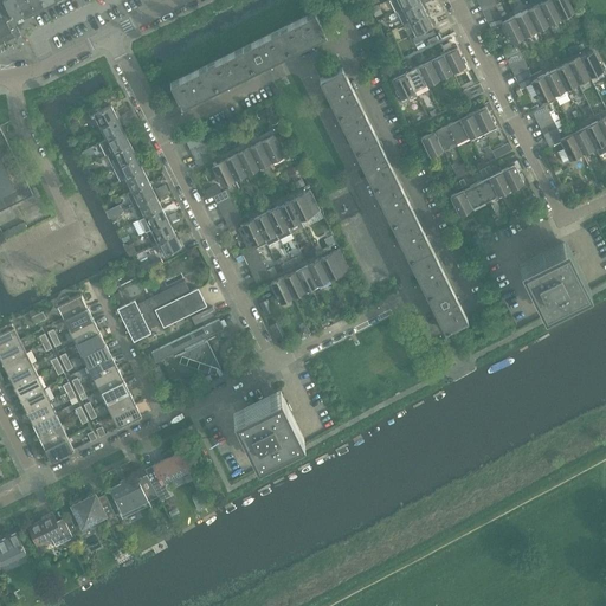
[(6,23),(11,20),(51,0),(0,0),(0,38),(12,33),(6,23)]
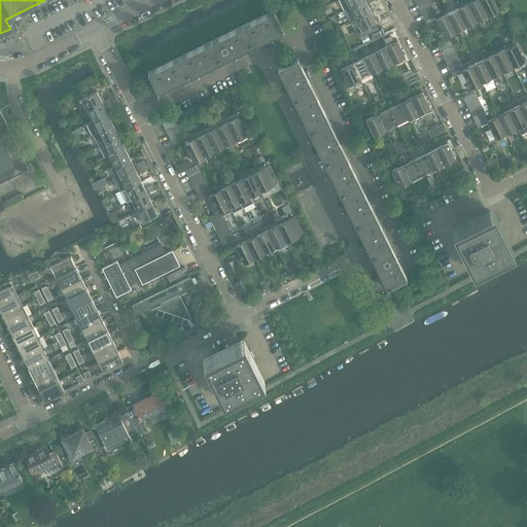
[(350,7),(364,0),(341,0),(346,9),(350,7)]
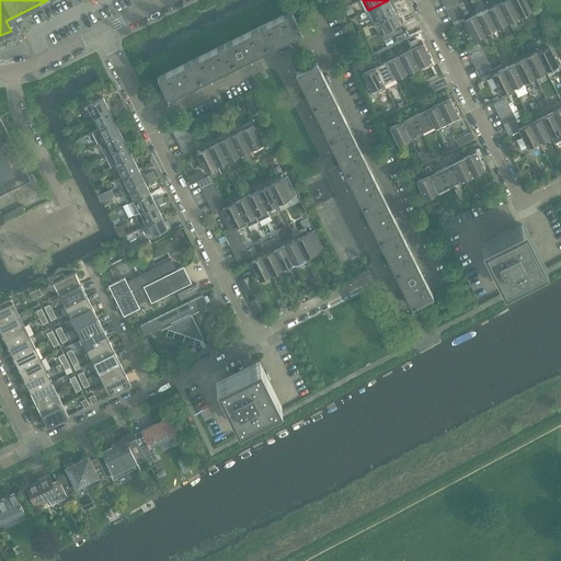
[(395,12),(391,4),(393,3),(391,0),(388,0),(373,8),(368,10),(374,22),(378,20),(395,12)]
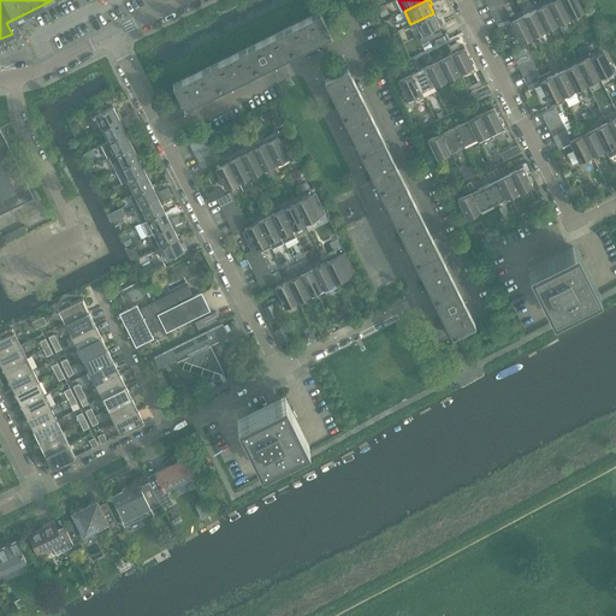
[(492,11),(505,5),(503,0),(499,0),(490,5),(492,11)]
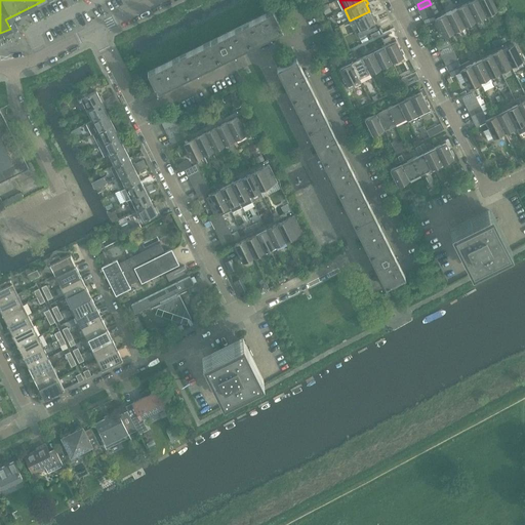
[(486,15),(478,0),(473,0),(467,3),(476,21),(486,15)]
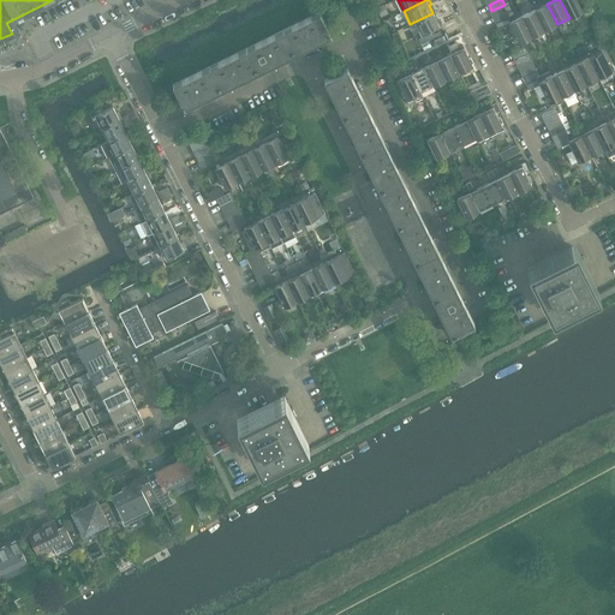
[(584,12),(577,0),(560,0),(569,18),(584,12)]
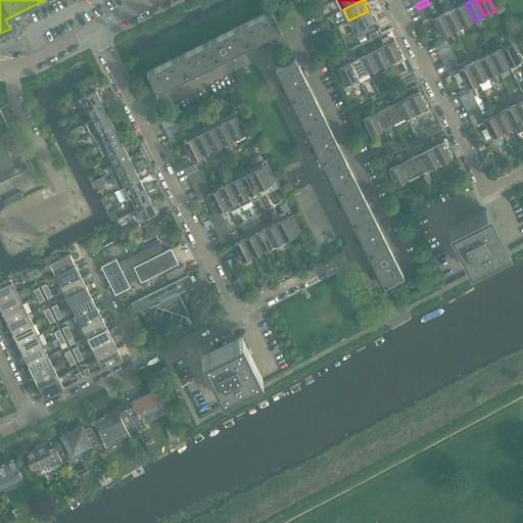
[(474,20),(465,3),(455,8),(464,26),(474,20)]
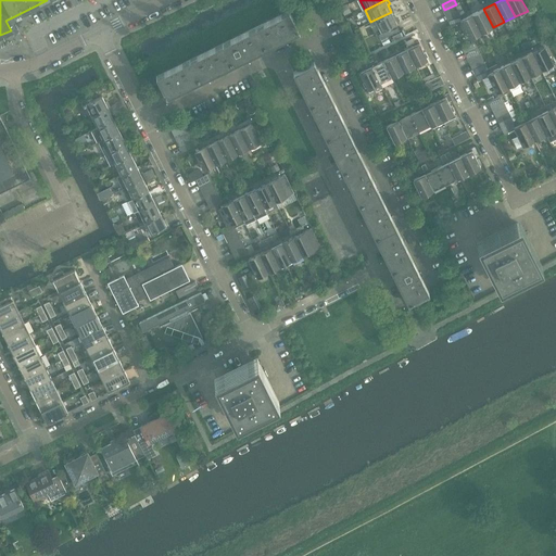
[(344,15),(351,12),(346,4),(340,8),(344,15)]
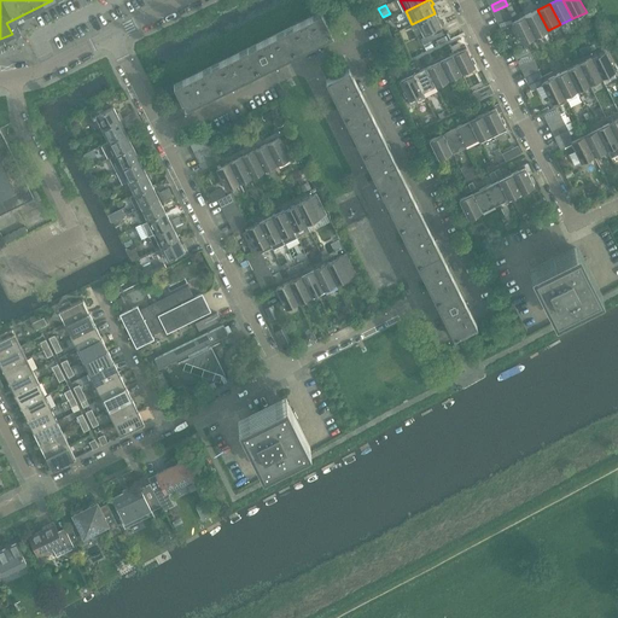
[(511,11),(507,5),(494,11),(497,17),(511,11)]
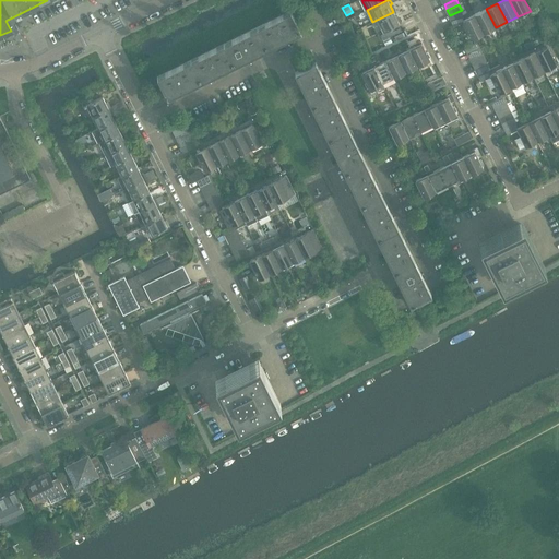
[(496,27),(486,9),(475,14),(484,34),(496,27)]
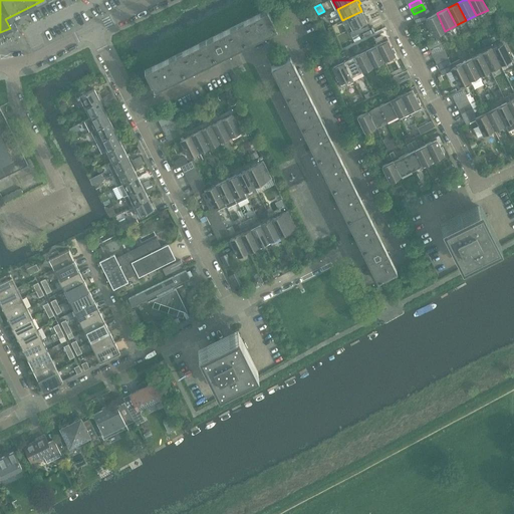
[(276,29),(267,9),(236,24),(246,44),(276,29)]
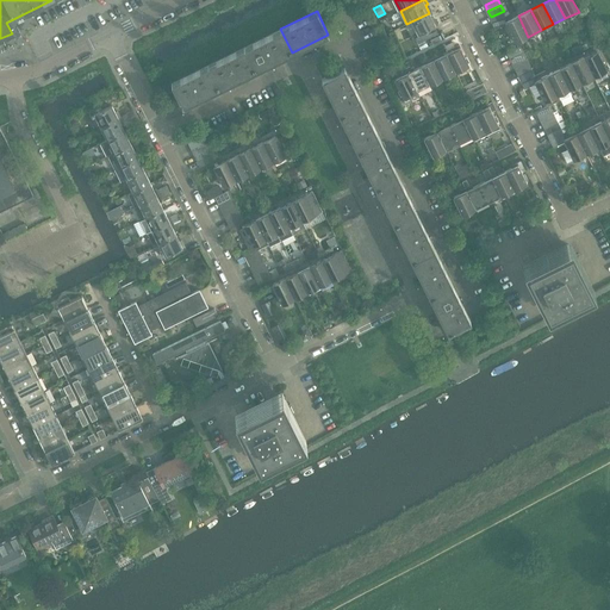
[(506,17),(506,16),(504,11),(491,17),(493,23),(506,17)]
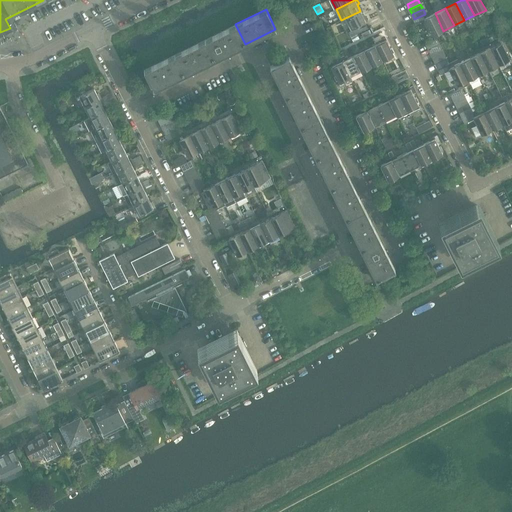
[(368,28),(365,23),(368,21),(366,17),(364,18),(360,11),(345,18),(350,29),(347,30),(350,37),(368,28)]
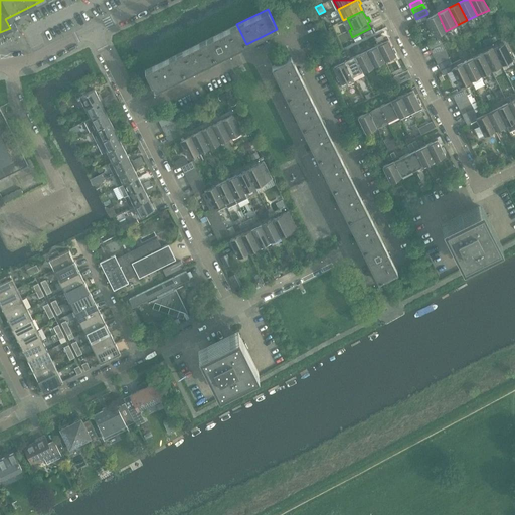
[(438,40),(440,38),(448,34),(446,31),(438,13),(427,18),(438,40)]
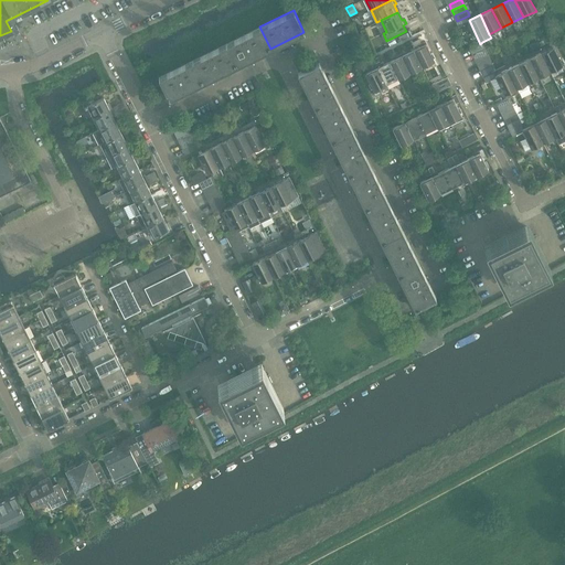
[(236,65),(270,49),(259,27),(226,44),(236,65)]
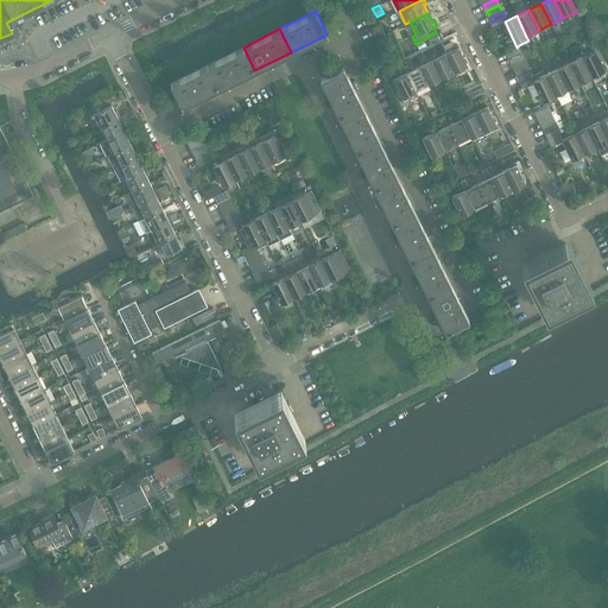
[(597,43),(595,39),(580,46),(582,50),(597,43)]
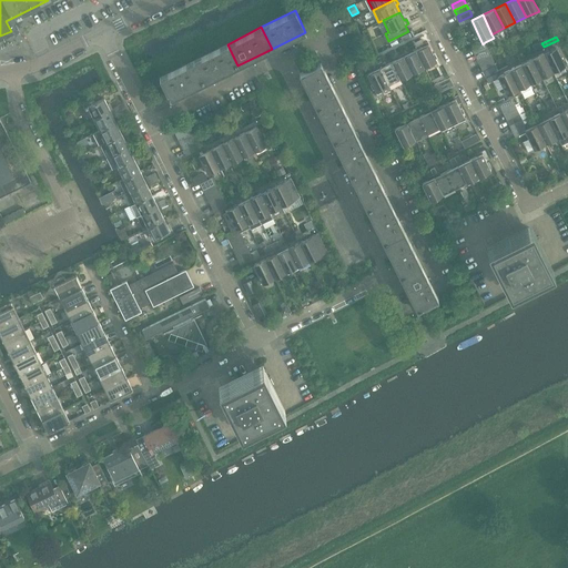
[(437,58),(435,51),(433,52),(430,50),(432,50),(430,48),(433,47),(429,41),(421,46),(422,48),(416,50),(425,67),(436,61),(435,59),(437,58)]
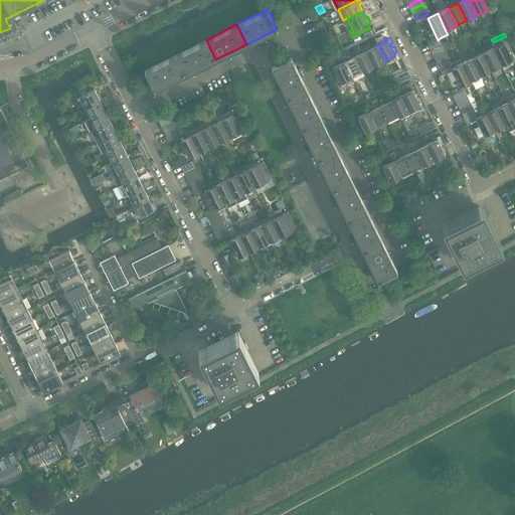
[(432,49),(443,43),(440,38),(438,40),(430,44),(432,49)]
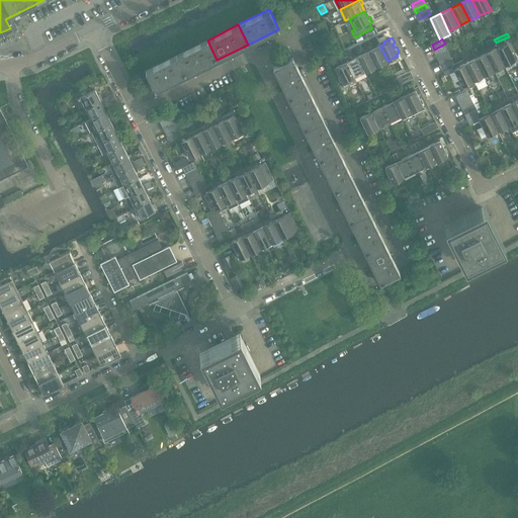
[(217,60),(207,40),(176,56),(186,75),(217,60)]
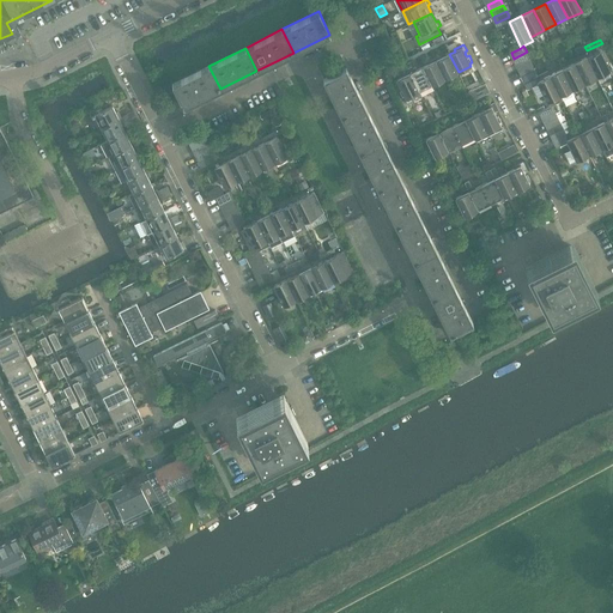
[(611,71),(601,50),(587,58),(598,78),(611,71)]
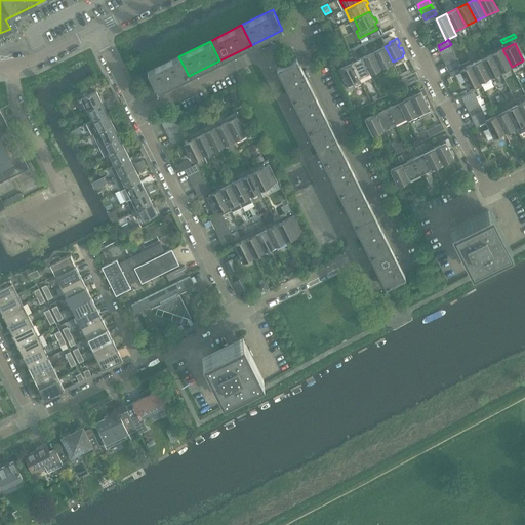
[(443,55),(453,49),(451,44),(440,50),(443,55)]
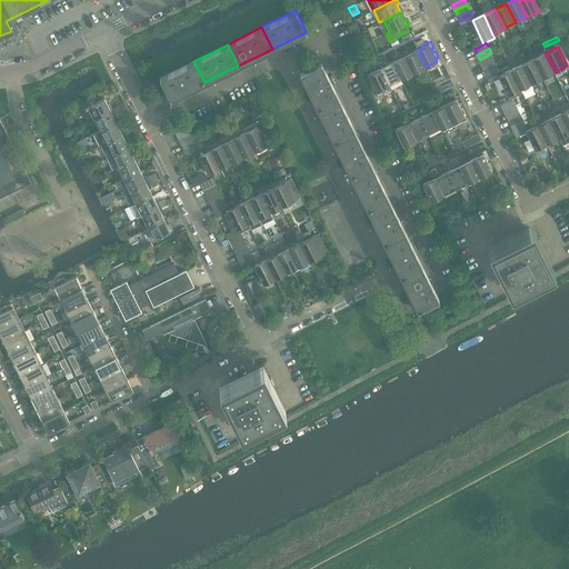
[(426,67),(417,50),(411,53),(410,51),(403,55),(412,73),(426,67)]
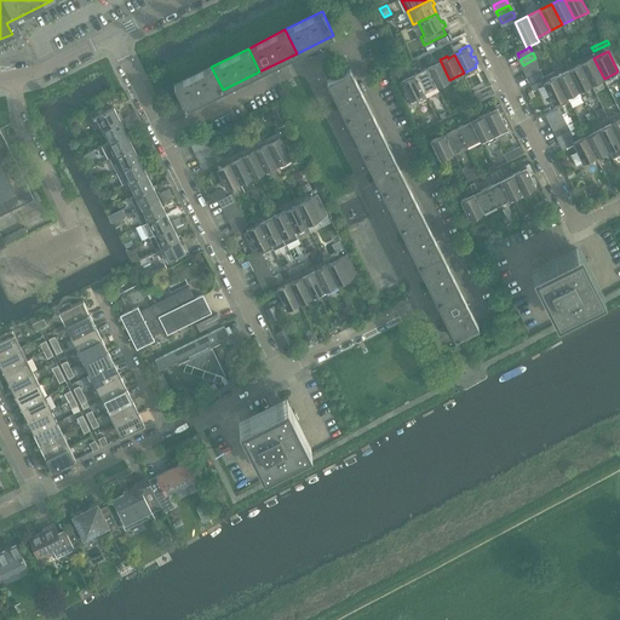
[(526,72),(539,64),(535,58),(523,65),(526,72)]
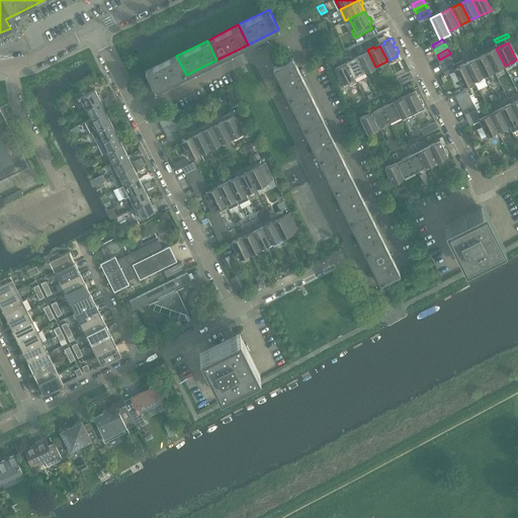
[(505,66),(496,49),(486,54),(494,71),(505,66)]
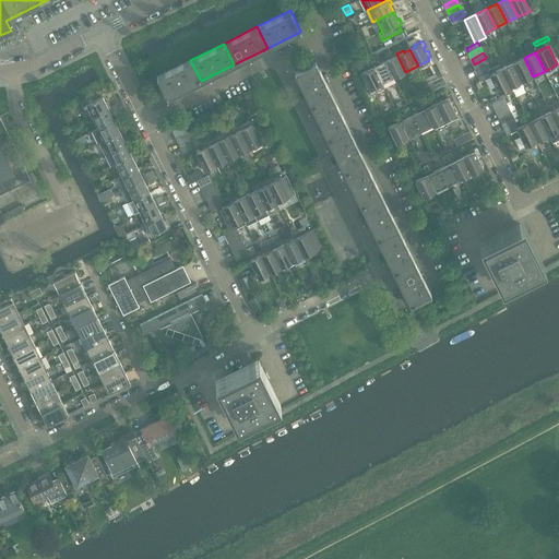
[(405,72),(396,54),(390,57),(391,59),(385,61),(394,78),(405,72)]
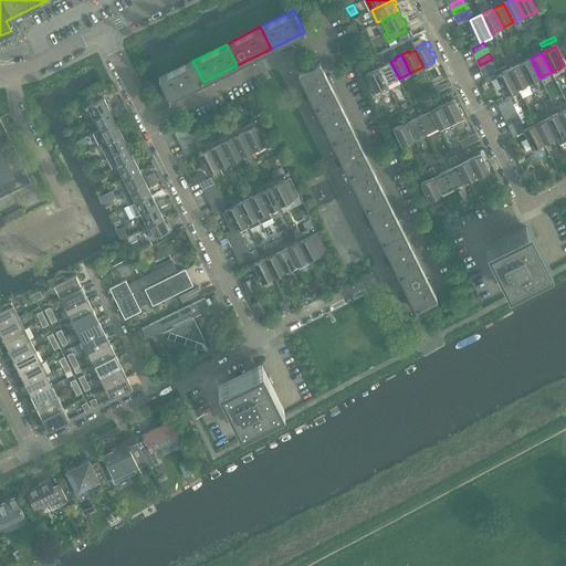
[(483,71),(494,64),(492,59),(480,65),(483,71)]
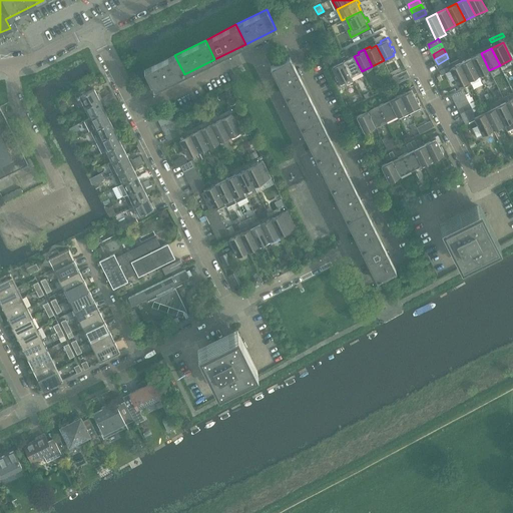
[(489,70),(481,53),(470,58),(479,75),(489,70)]
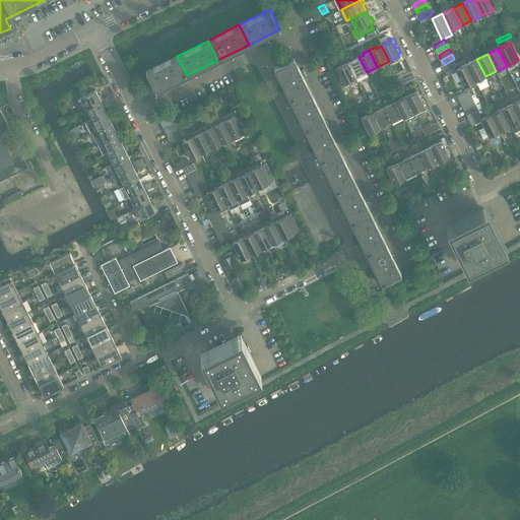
[(155,90),(187,75),(177,56),(146,71),(155,90)]
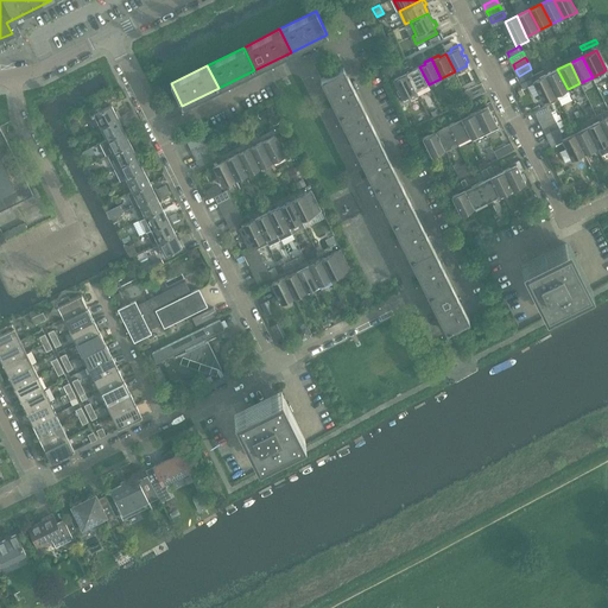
[(361,103),(343,67),(321,78),(339,114),(361,103)]
